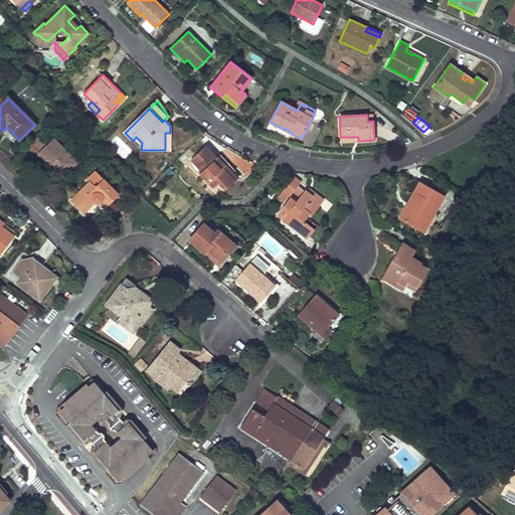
[(35,156),(38,153),(49,165),(61,177),(76,163),(53,139),(46,146),(37,137),(27,147),(35,156)]
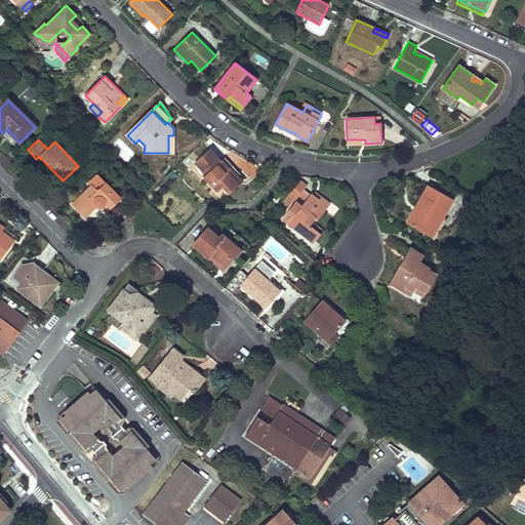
[(138,139),(135,144),(144,153),(145,146),(138,139)]
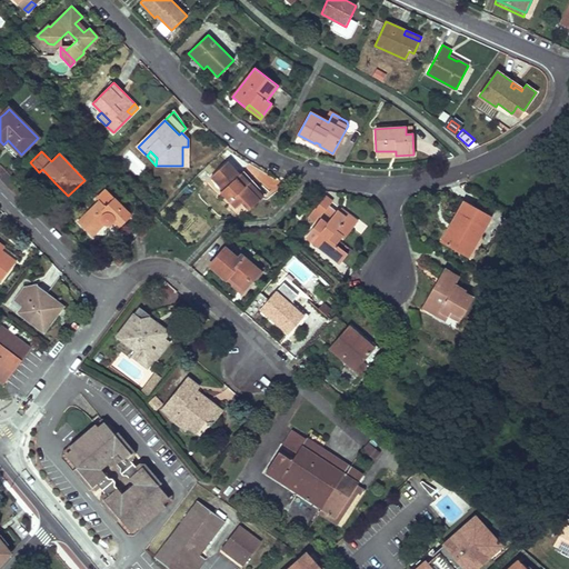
[(227,161),(211,177),(225,191),(222,193),(236,208),(241,202),(249,210),(262,197),(249,182),(255,178),(245,169),(240,173),(239,175),(227,161)]
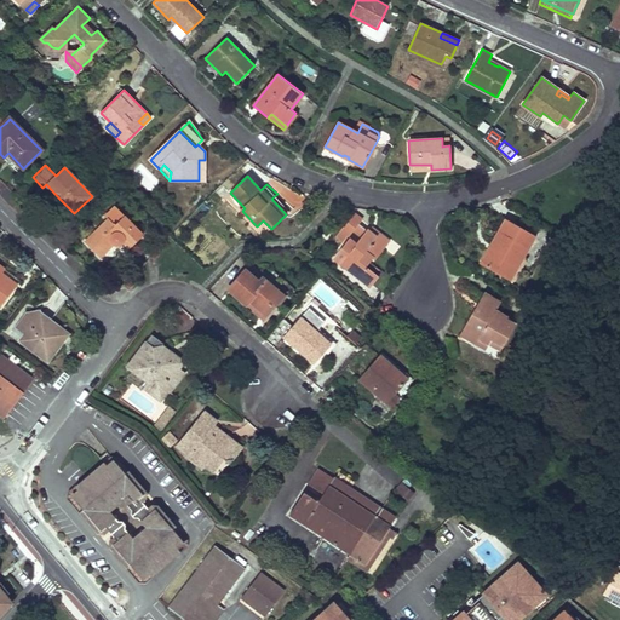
[(113,182),(103,191),(109,197),(119,188),(113,182)]
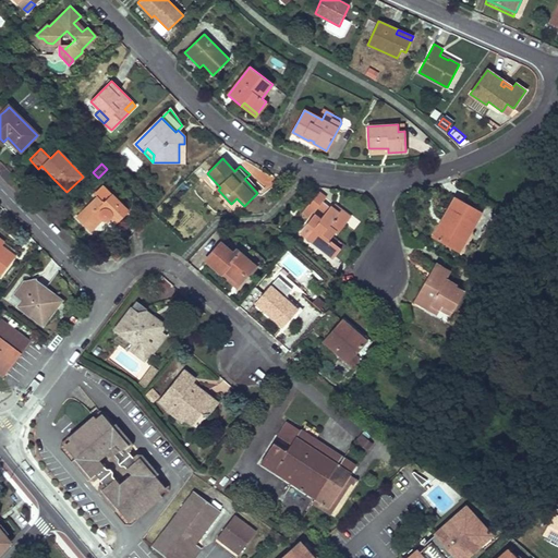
[(41,166),(38,169),(51,182),(53,179),(41,166)]
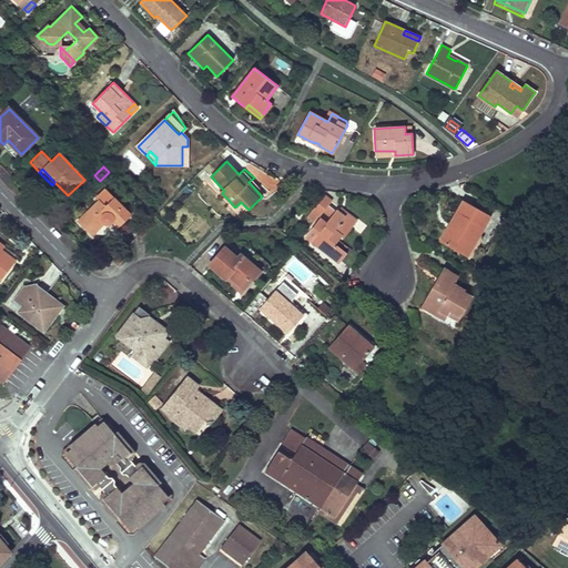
[(99,200),(77,221),(92,235),(104,224),(105,224),(107,225),(108,225),(109,225),(110,224),(111,224),(112,223),(113,222),(113,221),(119,226),(131,214),(105,189),(97,198),(99,200)]
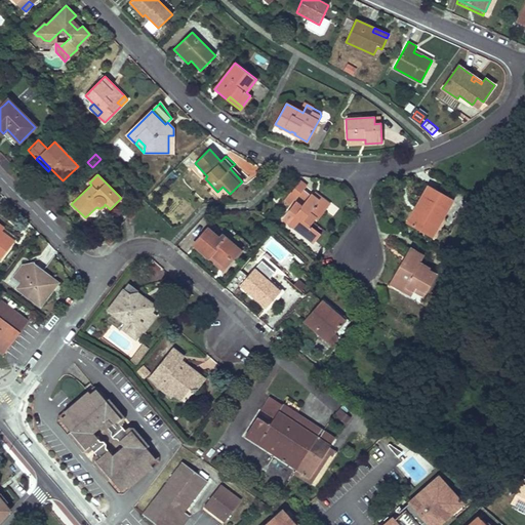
[(290,204),(294,199),(295,199),(299,195),(304,190),(306,187),(298,180),(284,200),(290,204)]
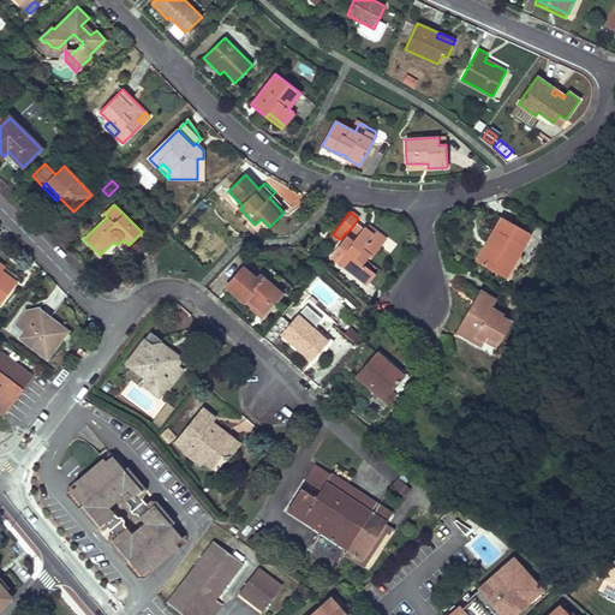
[(502,218),(477,262),(500,274),(507,262),(512,264),(518,267),(524,256),(518,254),(530,233),(502,218)]
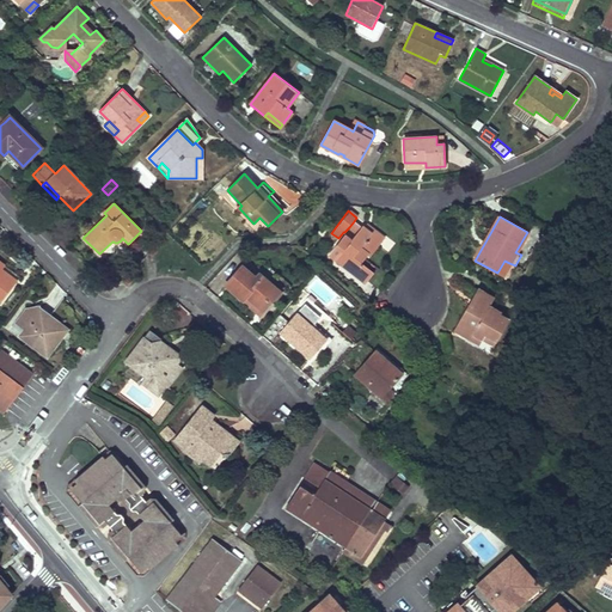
[(361,226),(354,221),(349,227),(356,233),(361,226)]
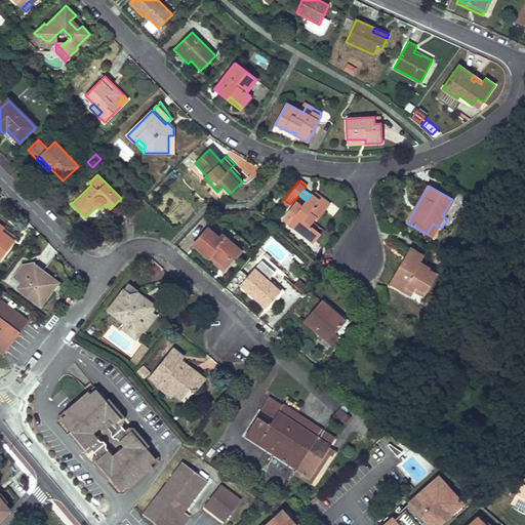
[(300,207),(294,202),(282,218),(314,243),(321,234),(310,226),(315,218),(317,220),(329,204),(320,197),(318,200),(312,196),(310,194),(306,200),(304,203),(306,204),(303,208),(300,207)]
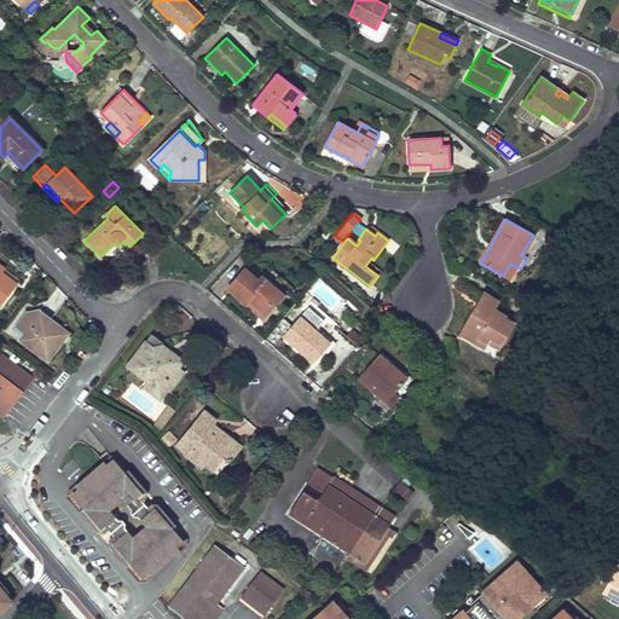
[(515,266),(510,264),(503,276),(508,279),(515,266)]
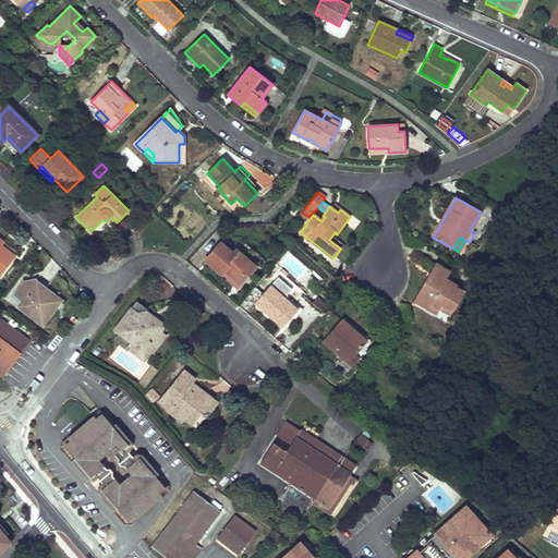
[(0,276),(15,257),(19,253),(0,239),(0,276)]
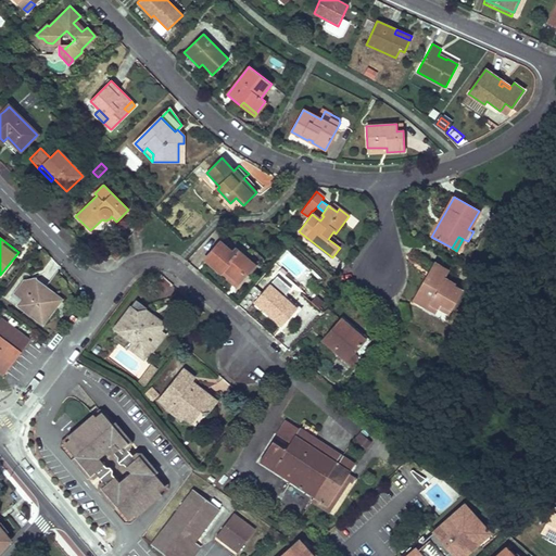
[(219,241),(204,258),(220,273),(223,269),(240,283),(254,266),(235,249),(231,252),(219,241)]
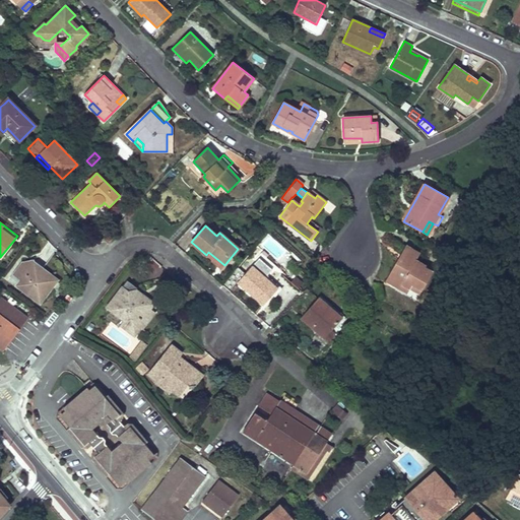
[(405,246),(398,259),(400,260),(408,247),(405,246)]
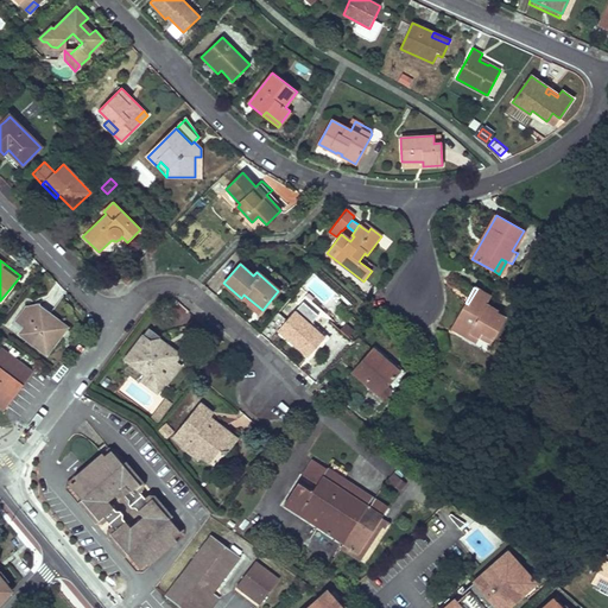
[(466,303),(457,316),(462,320),(456,330),(468,337),(470,331),(479,336),(480,337),(482,331),(494,339),(505,318),(496,314),(498,311),(486,304),(491,297),(477,289),(468,304),(466,303)]
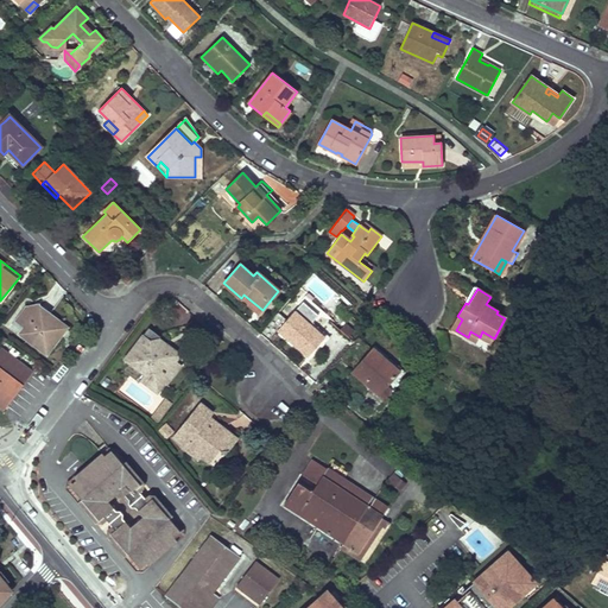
[(26,327),(20,334),(46,354),(61,334),(54,329),(59,322),(39,308),(36,312),(27,306),(17,320),(26,327)]
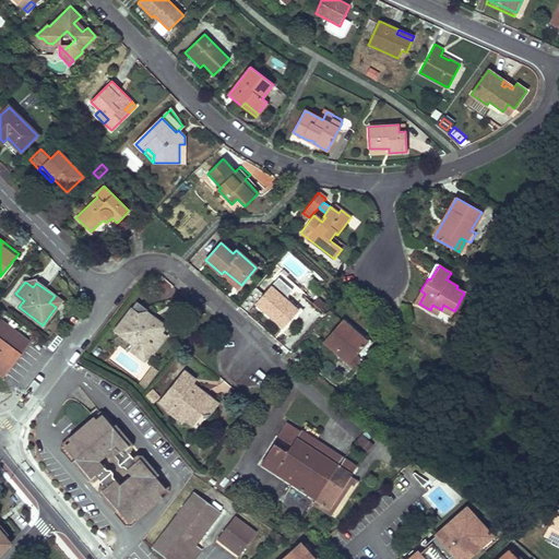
[(271,286),(256,304),(283,328),(293,317),(298,310),(289,302),(271,286)]
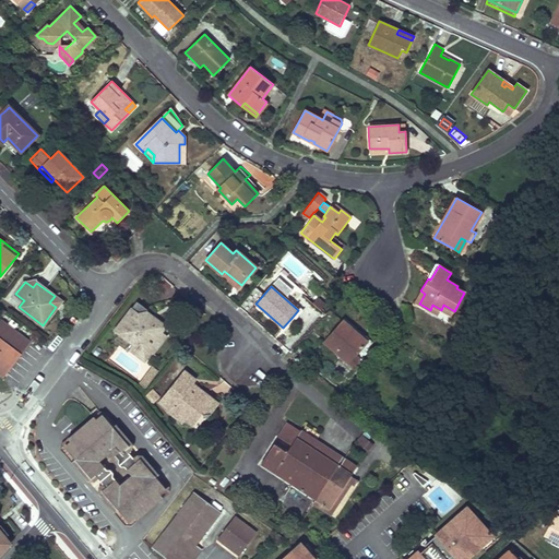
[(425,294),(420,290),(415,301),(419,304),(425,294)]
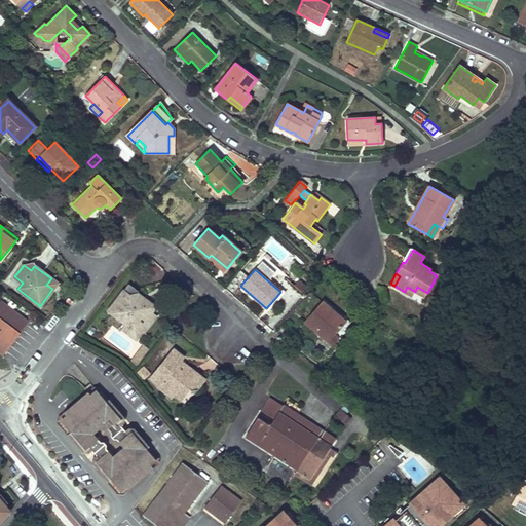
[(58,283),(51,278),(46,285),(52,289),(58,283)]
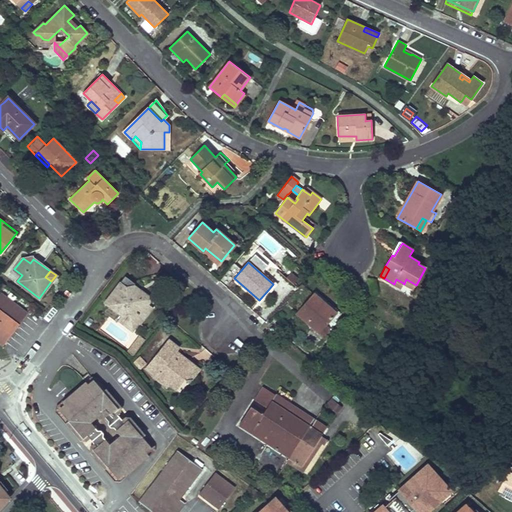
[(267,275),(265,277),(273,284),(268,290),(271,292),(278,285),(267,275)]
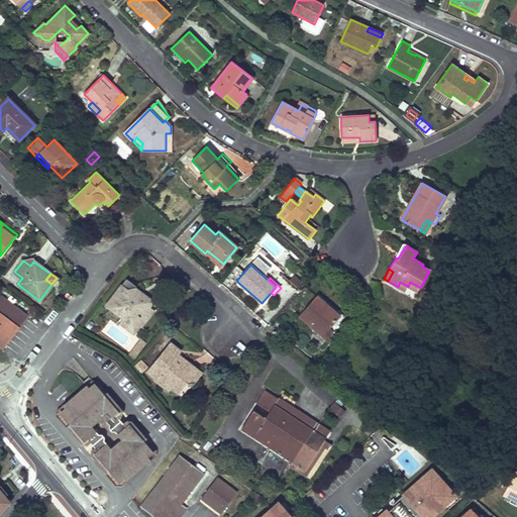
[(400,282),(398,287),(405,291),(407,286),(400,282)]
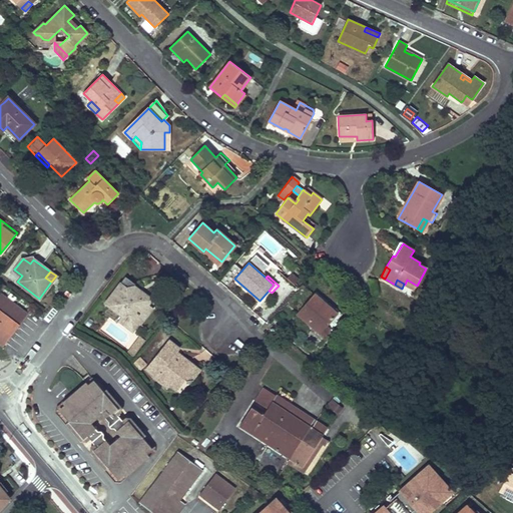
[(407,280),(405,285),(414,290),(417,286),(407,280)]
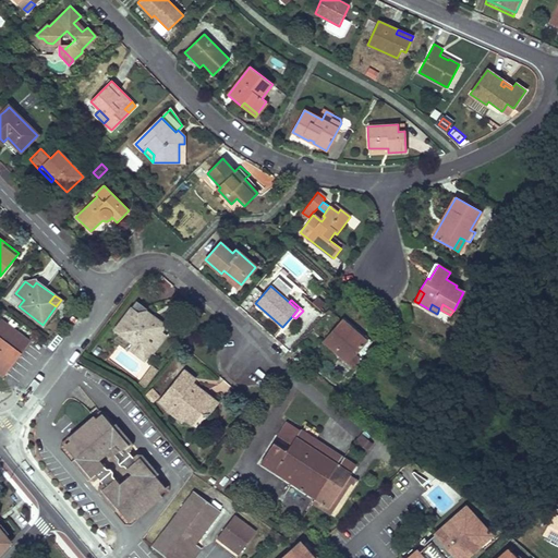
[(131,307),(114,329),(133,343),(144,352),(152,341),(154,342),(160,334),(166,326),(146,311),(142,316),(131,307)]
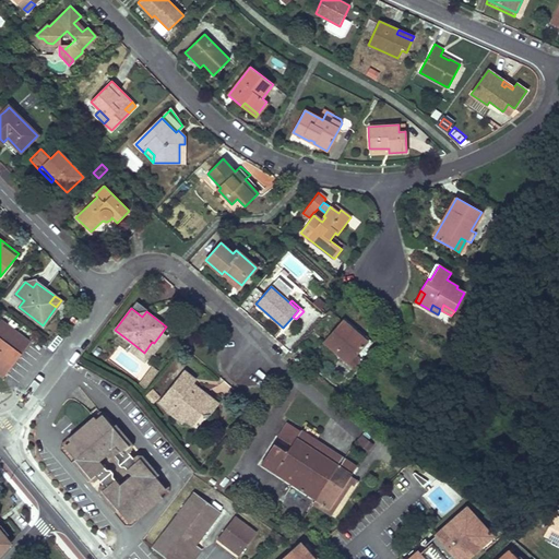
[(356,356),(358,358),(373,342),(344,317),(342,320),(367,343),(356,356)]
